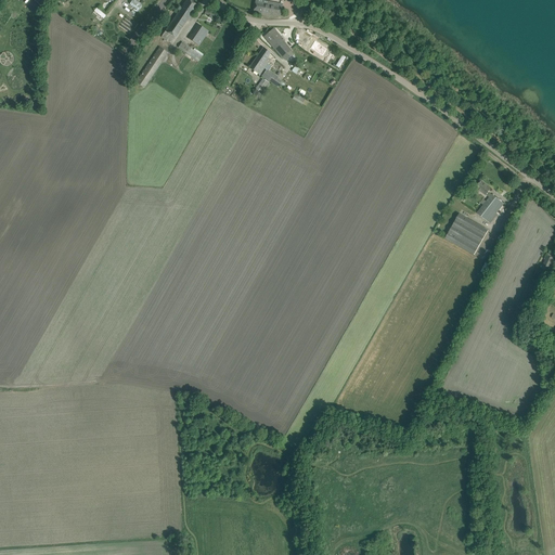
[(138,11),(142,4),(136,0),(132,0),(129,4),(138,11)]
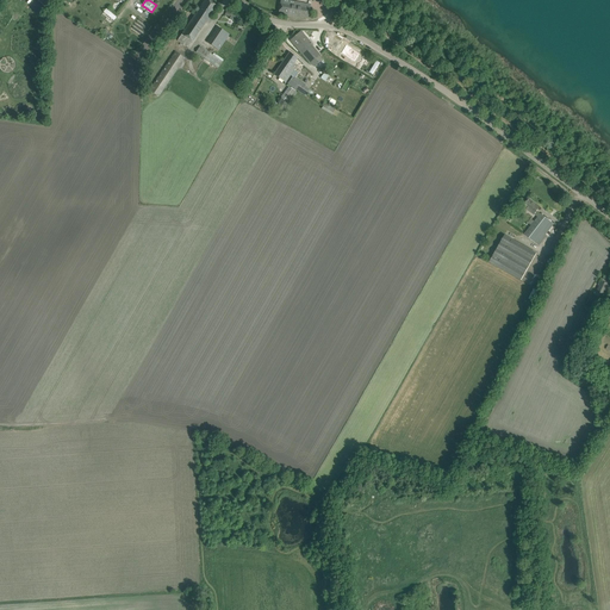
[(217,6),(207,0),(204,0),(203,4),(178,41),(190,48),(217,6)]
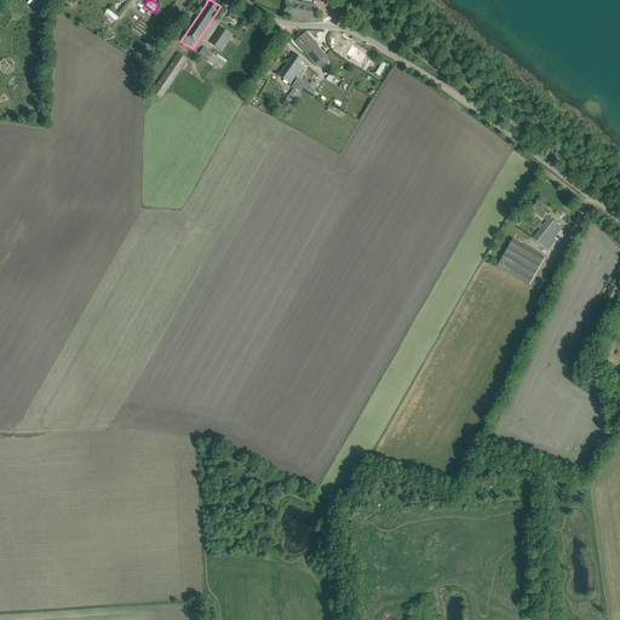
[(306,16),(306,17),(313,18),(315,5),(288,0),(285,0),(283,9),(283,15),(303,18),(303,15),(306,16)]
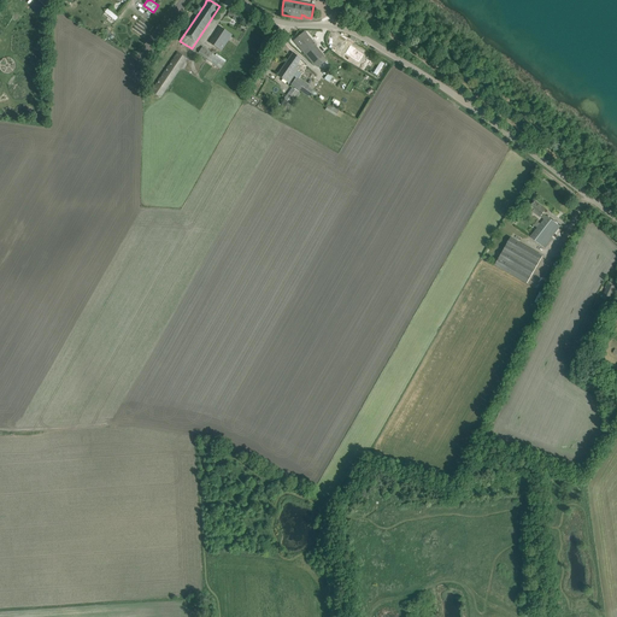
[(229,11),(228,16),(233,18),(231,19),(240,23),(242,18),(229,11)]
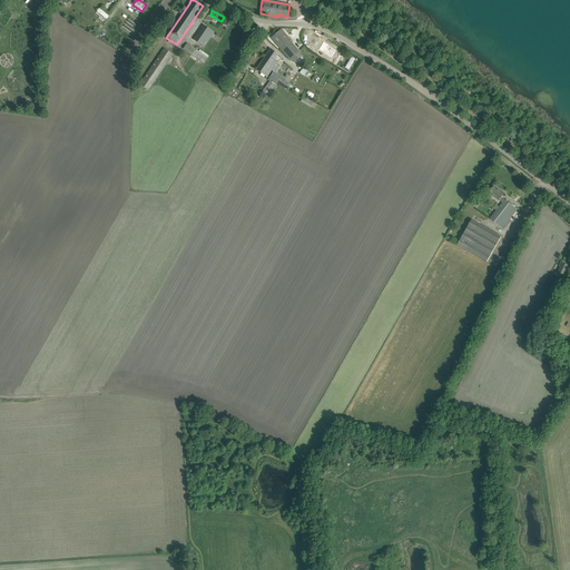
[(215,32),(203,25),(193,39),(205,47),(215,32)]
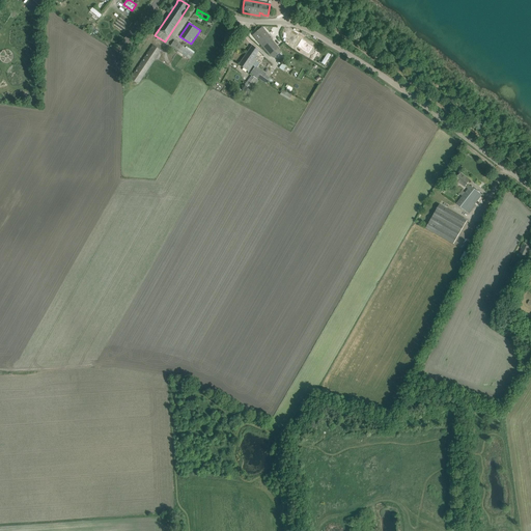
[(262,27),(253,35),(270,55),(277,49),(270,39),(271,37),(262,27)]
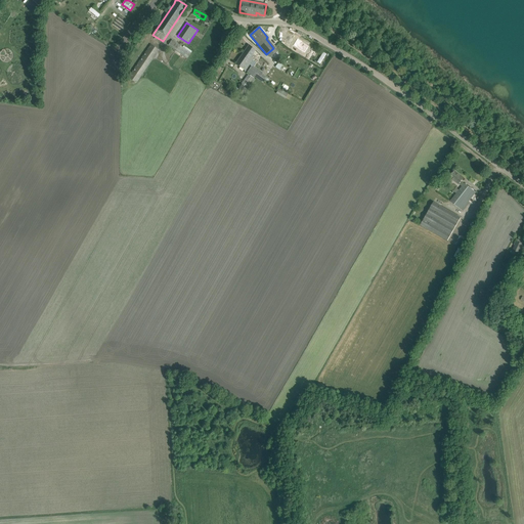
[(302,42),(302,41),(297,38),(293,45),(305,52),(308,46),(302,42)]
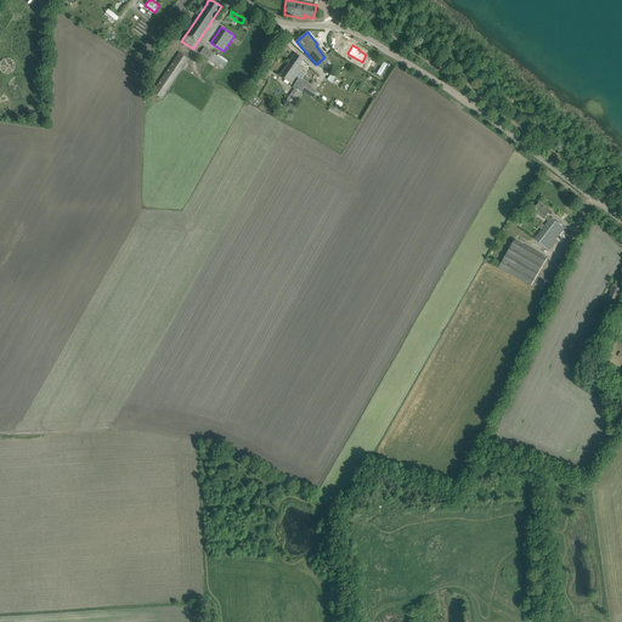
[(218,54),(216,56),(204,46),(199,54),(222,69),(228,61),(218,54)]
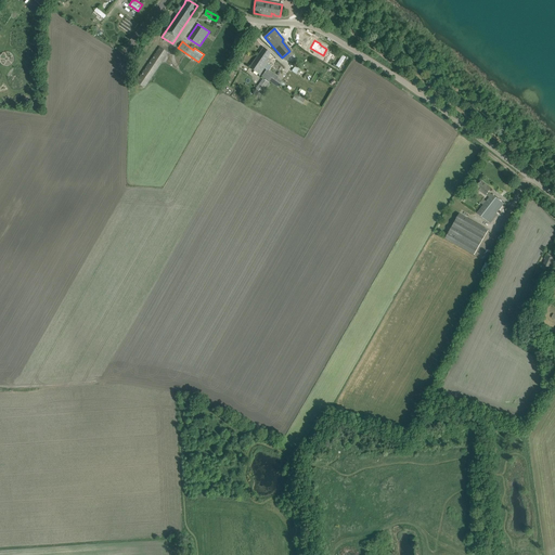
[(169,53),(159,47),(136,82),(144,88),(169,53)]
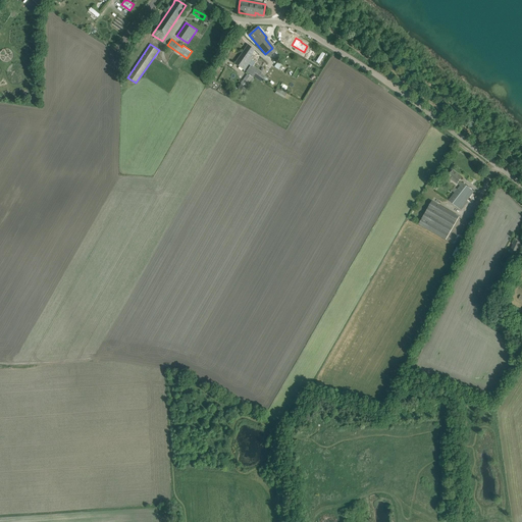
[(248,45),(241,55),(235,63),(244,70),(249,64),(250,61),(251,59),(252,59),(250,58),(252,55),(251,54),(254,49),(248,45)]
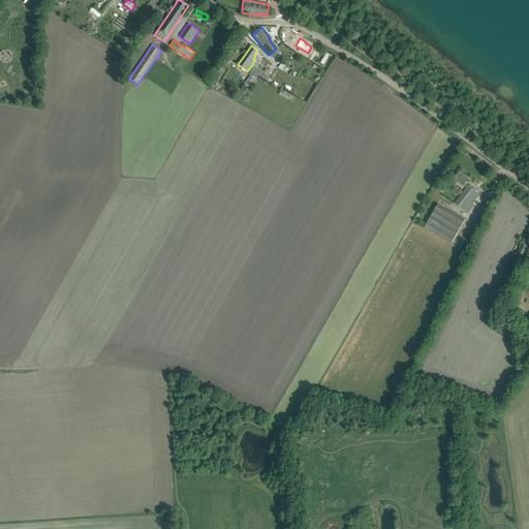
[(320,62),(323,64),(330,55),(325,53),(320,62)]
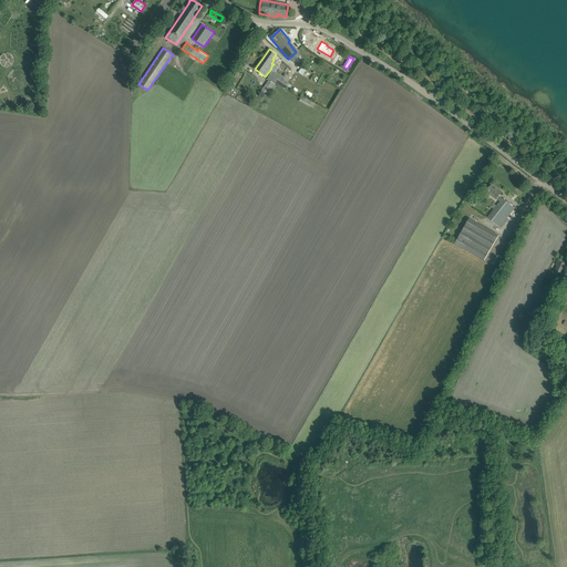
[(288,82),(272,71),(268,78),(286,90),(289,84),(287,83),(288,82)]
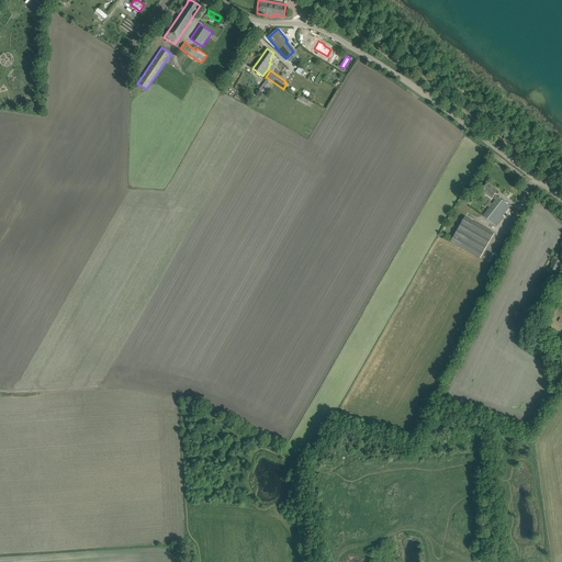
[(271,83),(266,79),(258,90),(259,91),(253,101),(258,105),(265,94),(270,86),(272,88),(273,86),(271,83)]
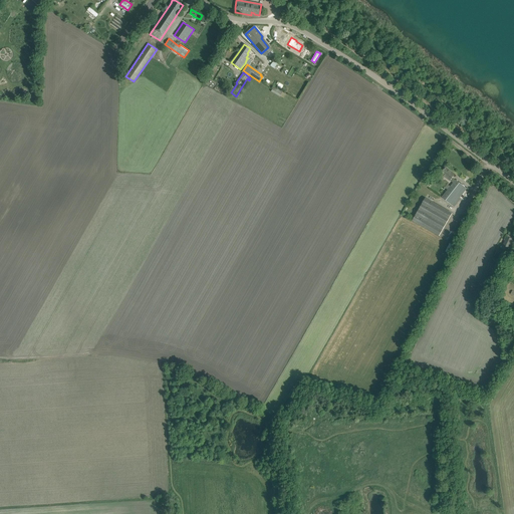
[(282,91),(273,86),(271,91),(279,96),(282,91)]
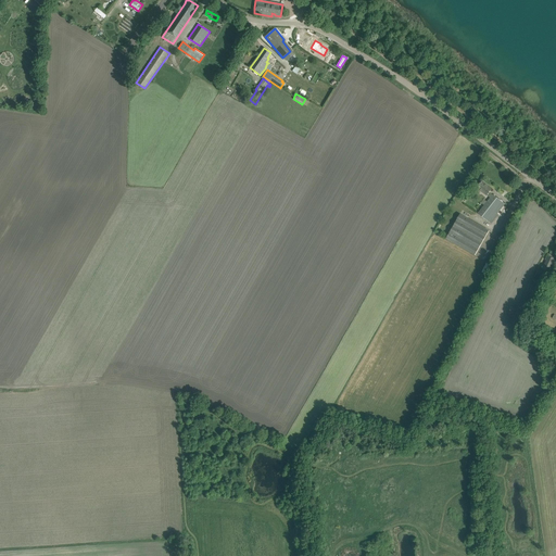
[(488,194),(490,197),(491,198),(484,205),(478,214),(490,224),(505,204),(493,194),(492,194),(489,192),(492,189),(482,181),(477,188),(487,196),(488,194)]
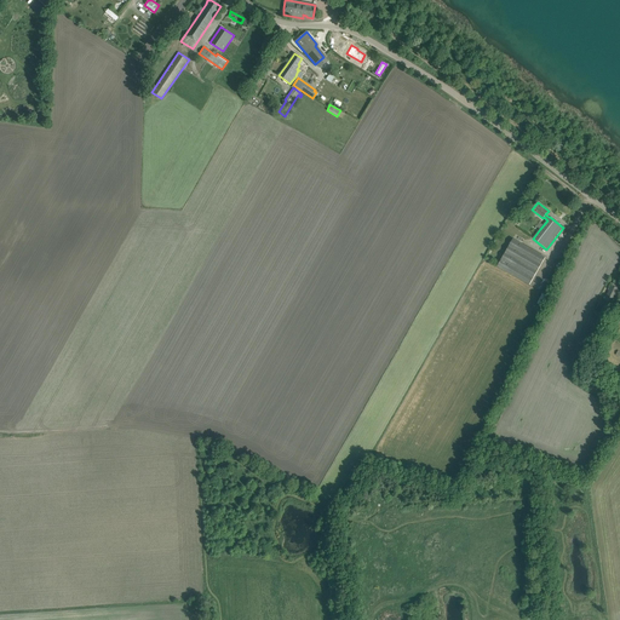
[(497,267),(523,281),(521,285),(528,288),(545,257),(512,239),(497,267)]
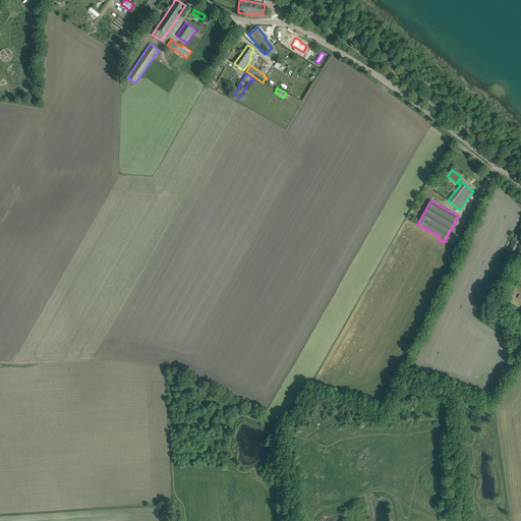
[(508,251),(514,254),(520,242),(513,239),(508,251)]
